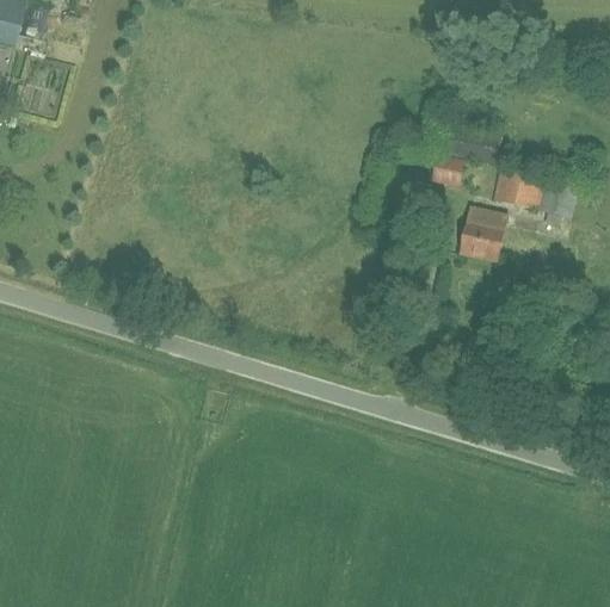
[(0,41),(13,45),(23,0),(0,0),(0,41)]
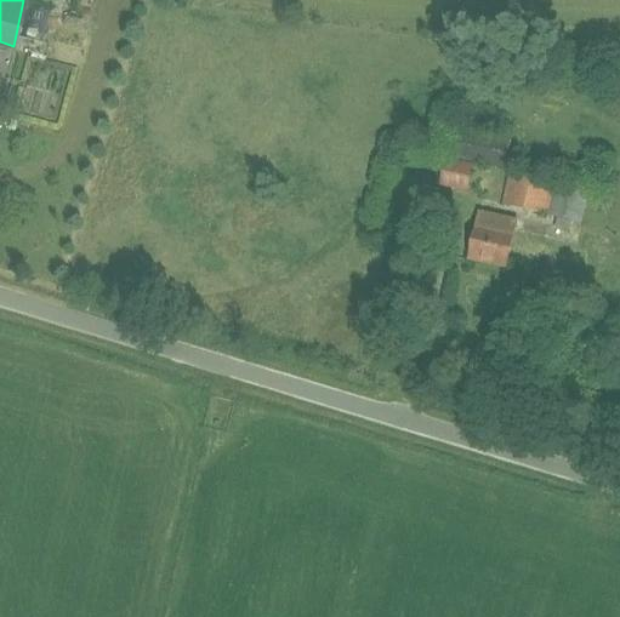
[(462,188),(471,160),(502,166),(508,133),(451,121),(444,154),(445,155),(438,183),(462,188)]
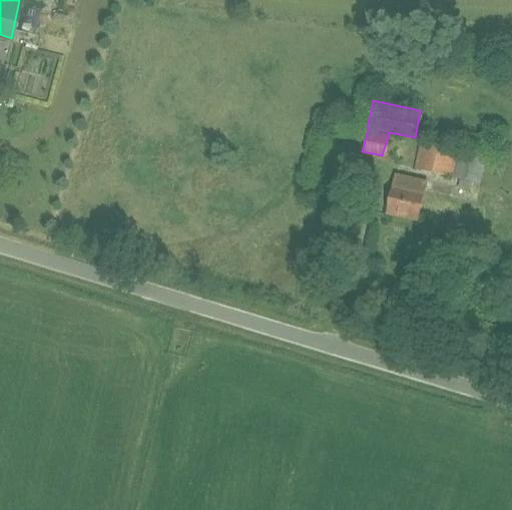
[(412,167),(451,175),(458,146),(418,139),(412,167)]
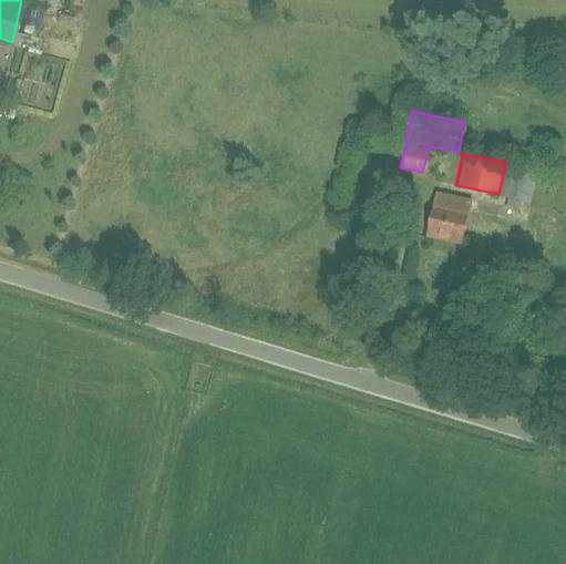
[(507,162),(500,194),(528,202),(537,168),(507,162)]
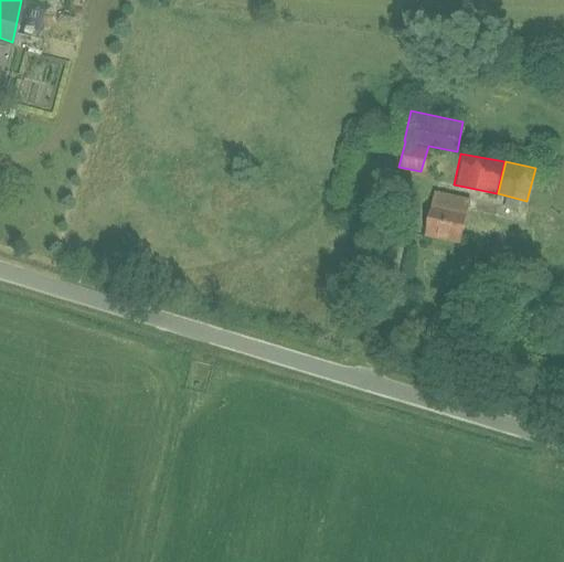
[(468,199),(434,191),(425,234),(459,241),(468,199)]
